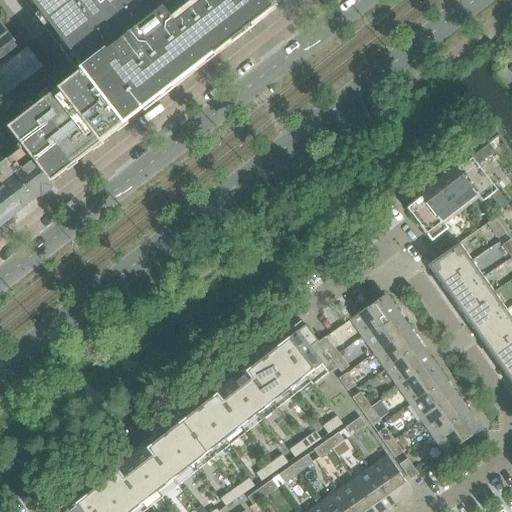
[(21,0),(78,73),(61,86),(8,127),(10,129),(45,175),(51,182),(103,142),(128,122),(127,121),(142,109),(144,112),(155,103),(276,10),(267,0),(21,0)]
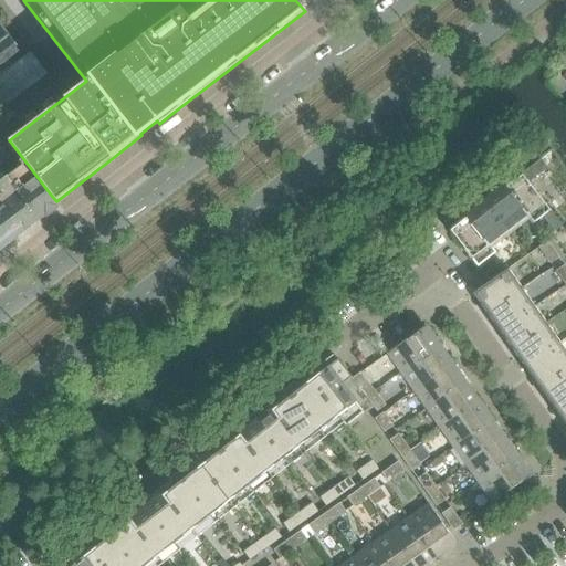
[(1,19),(0,19),(0,49),(6,56),(21,45),(1,19)]
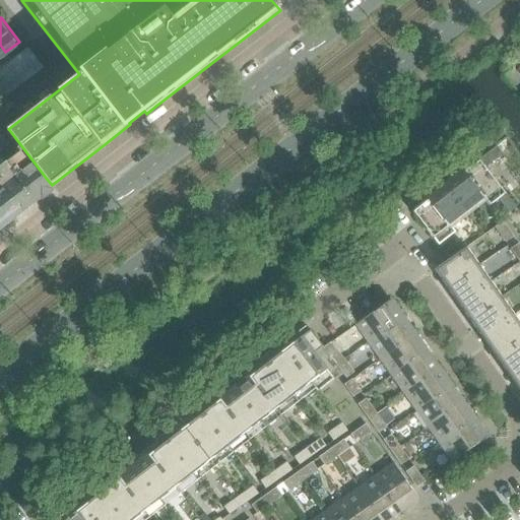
[(5,52),(0,56),(0,68),(4,74),(29,55),(19,42),(5,52)]
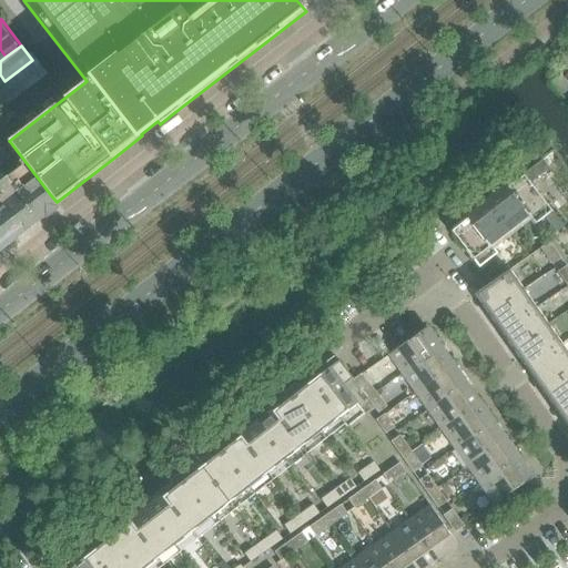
[(6,160),(0,164),(0,170),(38,220),(38,219),(58,204),(57,202),(50,194),(11,143),(0,151),(0,152),(4,159),(6,160)]
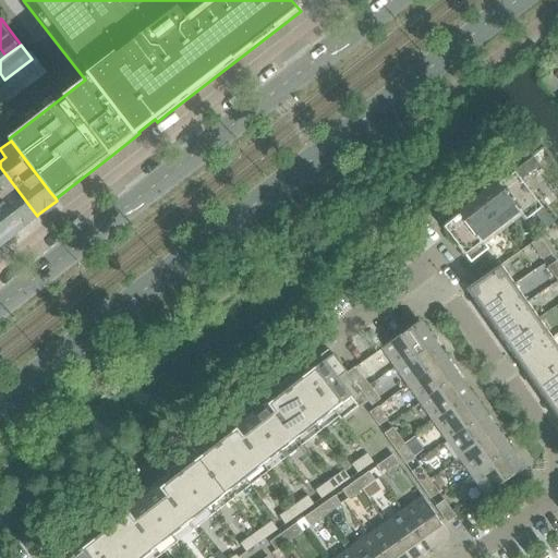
[(554,222),(520,181),(540,166),(533,158),(513,173),(512,172),(496,185),(497,185),(520,216),(519,216),(523,222),(534,215),(546,229),(554,222)]
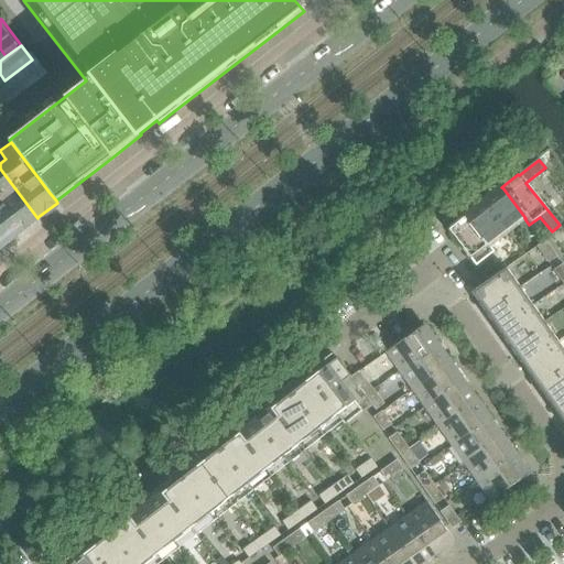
[(0,247),(0,240),(10,234),(22,224),(25,227),(38,218),(0,169),(0,247)]
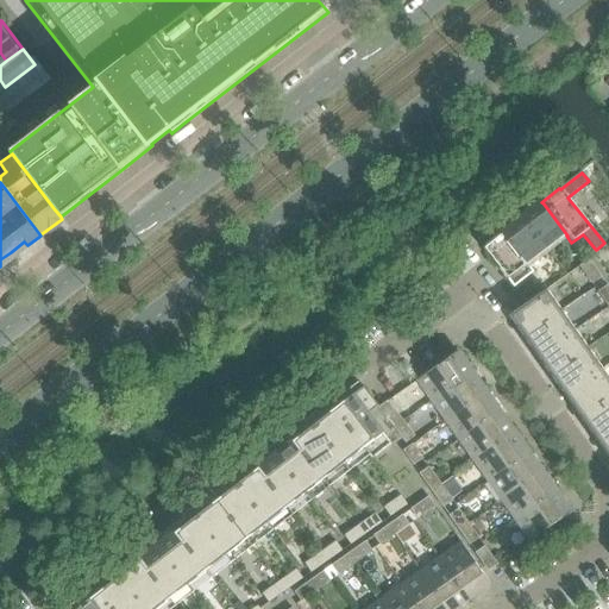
[(567,236),(542,202),(537,207),(535,206),(521,217),(548,251),(566,236),(567,236)]
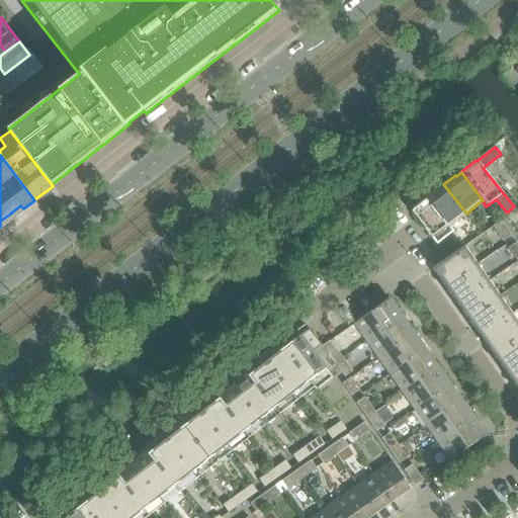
[(466,213),(443,184),(431,193),(432,194),(427,198),(449,226),(466,213)]
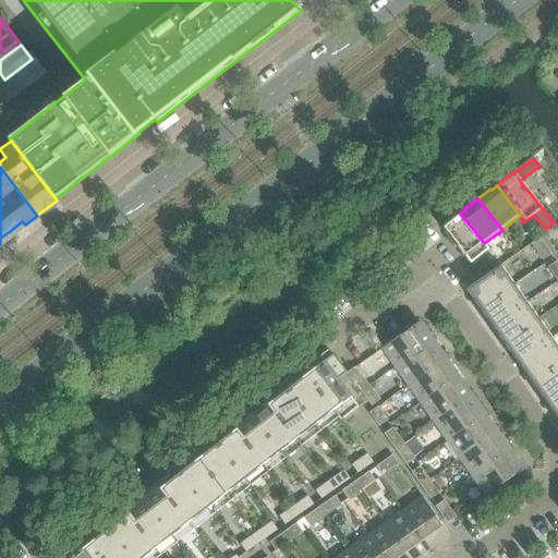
[(489,250),(484,243),(460,214),(444,226),(445,227),(443,228),(482,278),(489,273),(478,257),(489,250)]
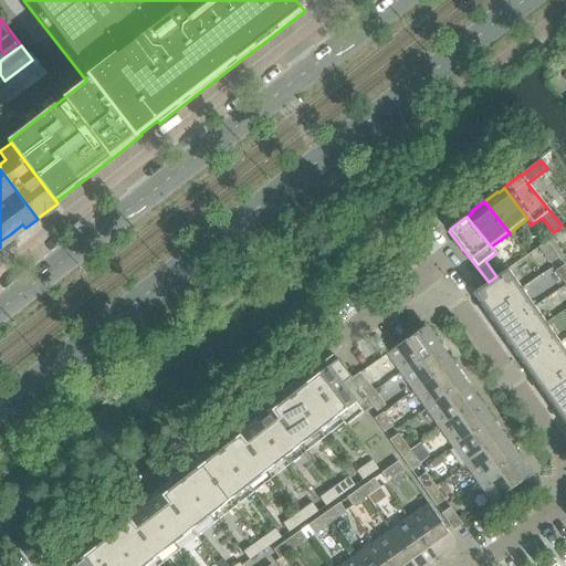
[(558,258),(547,242),(538,248),(549,264),(558,258)]
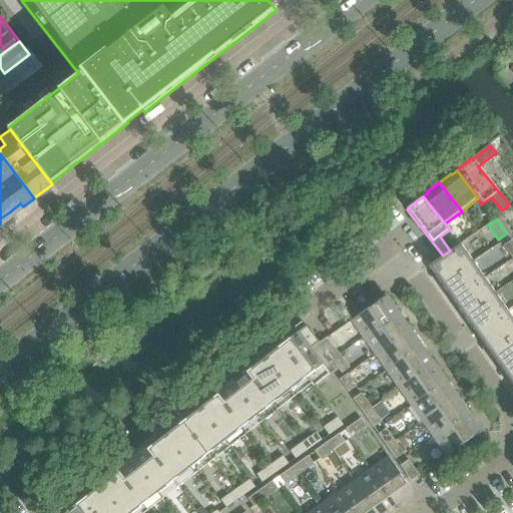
[(512,258),(512,243),(511,240),(503,246),(512,259),(512,258)]
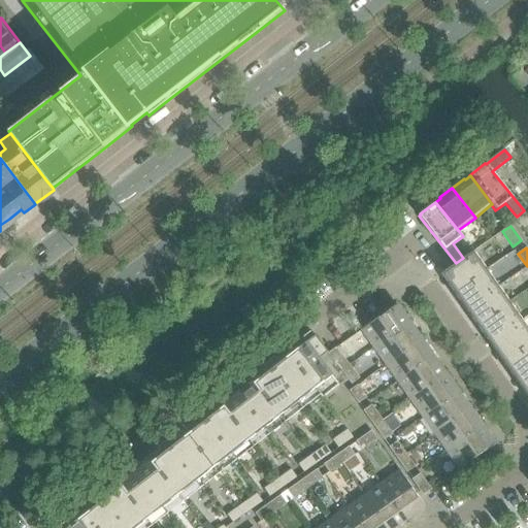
[(487,270),(473,251),(463,258),(456,263),(440,274),(454,293),(487,270)]
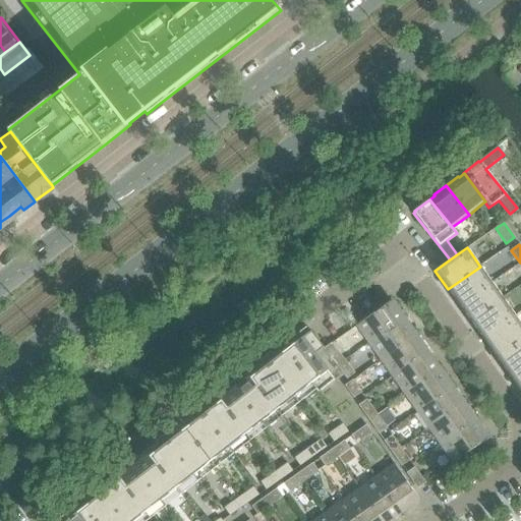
[(491,282),(480,267),(448,289),(460,305),(491,282)]
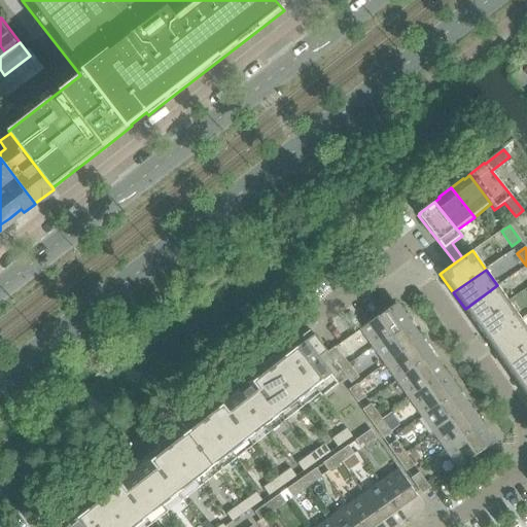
[(508,302),(497,285),(465,309),(476,324),(508,302)]
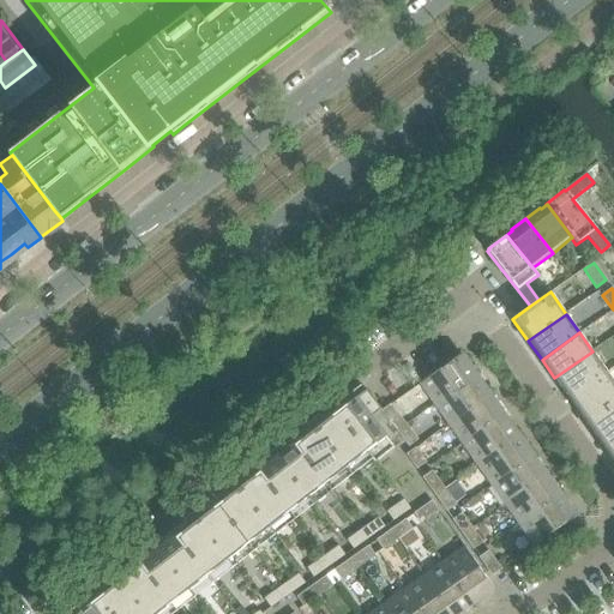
[(608,373),(593,351),(554,378),(570,401),(608,373)]
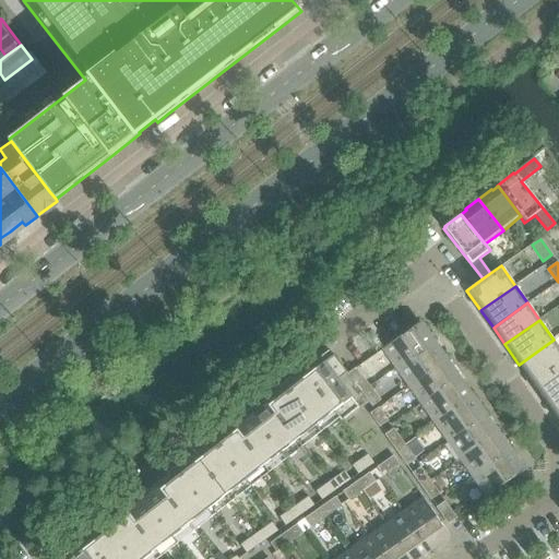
[(397,368),(433,343),(419,323),(383,349),(397,368)]
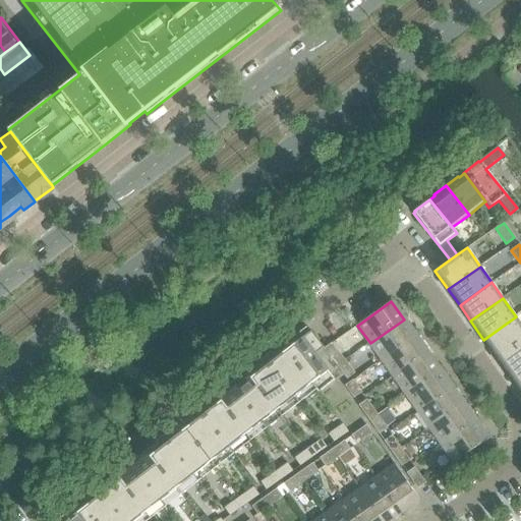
[(520,339),(520,324),(516,316),(483,340),(496,357),(520,339)]
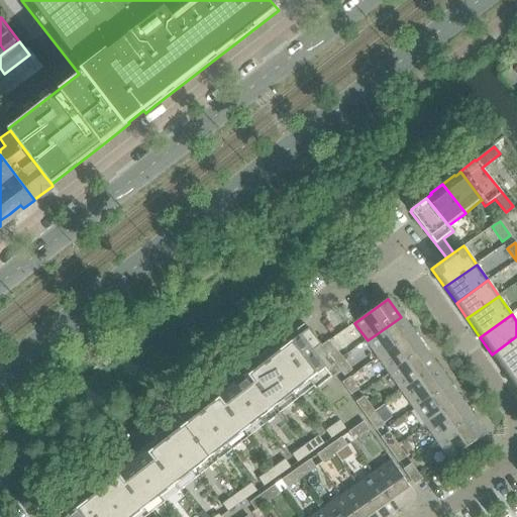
[(379,357),(413,333),(401,317),(368,340),(379,357)]
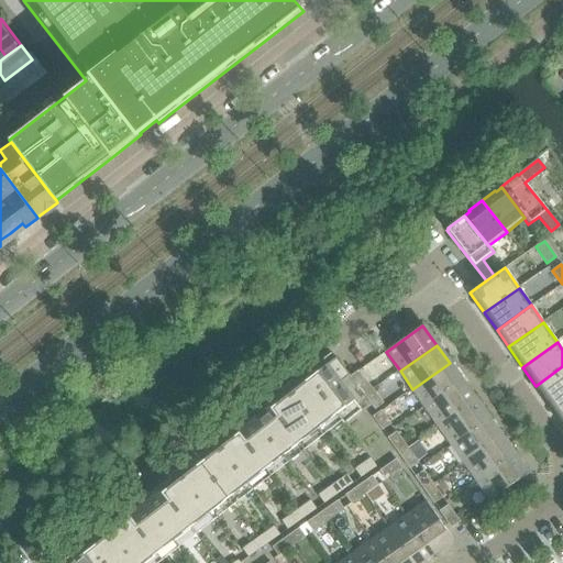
[(227,499),(264,470),(335,415),(344,424),(362,410),(340,383),(350,375),(335,357),(199,464),(227,499)]
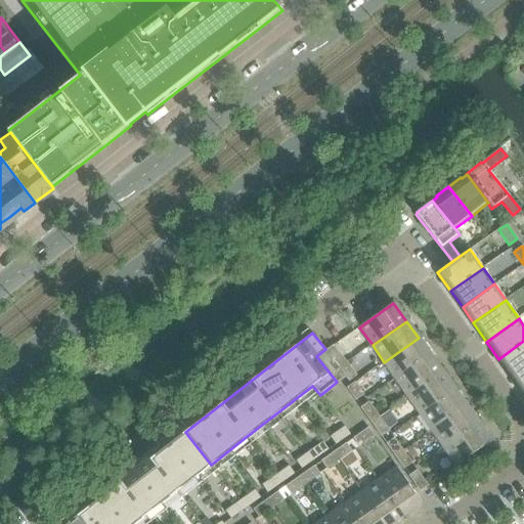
[(395,378),(430,354),(419,338),(384,362),(395,378)]
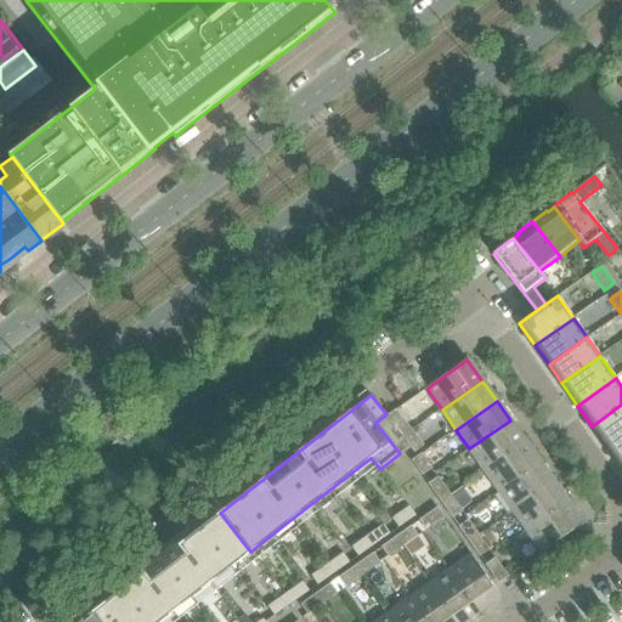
[(621,434),(621,405),(592,427),(606,446),(621,434)]
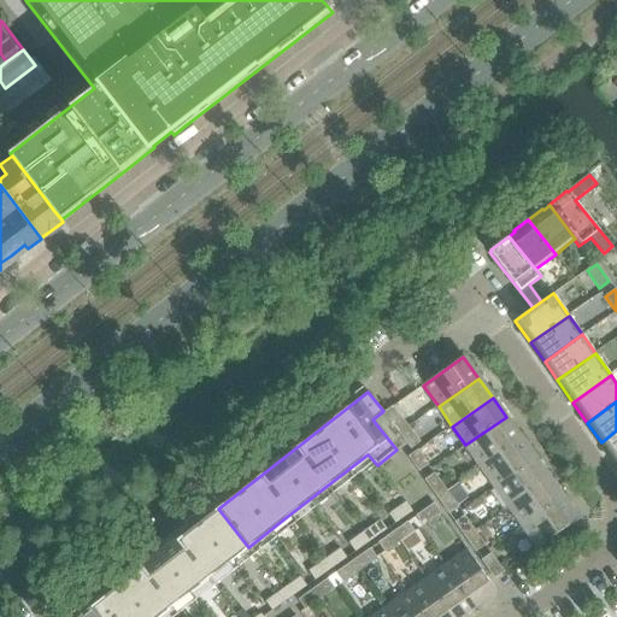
[(409,428),(393,406),(383,413),(399,435),(409,428)]
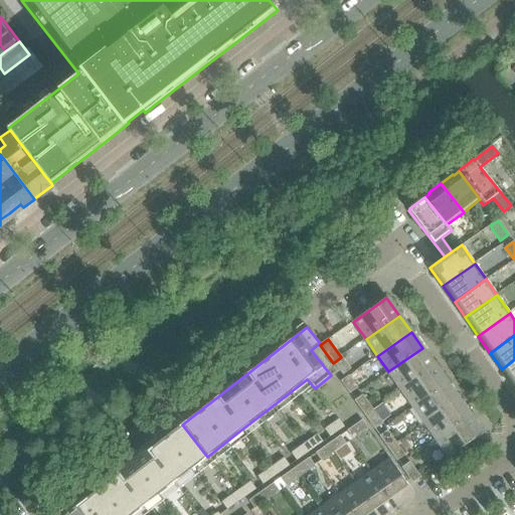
[(401,389),(435,366),(422,348),(388,371),(401,389)]
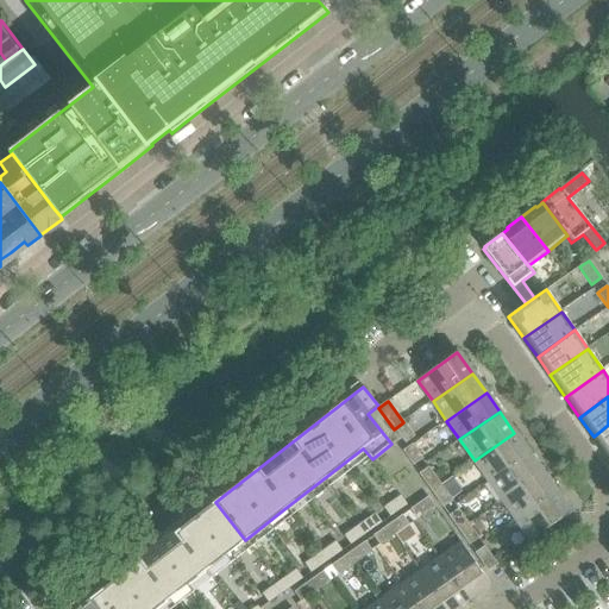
[(414,437),(403,422),(394,429),(406,444),(414,437)]
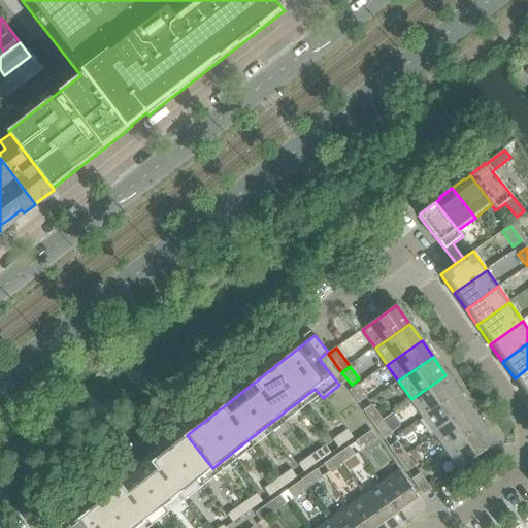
[(527,392),(527,368),(515,378),(526,394),(527,392)]
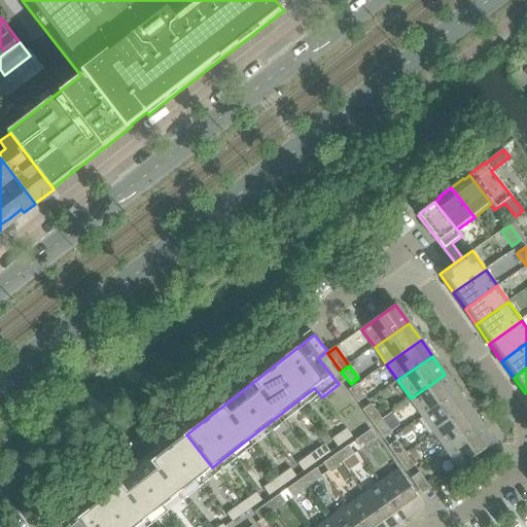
[(423,417),(458,392),(445,375),(411,398),(423,417)]
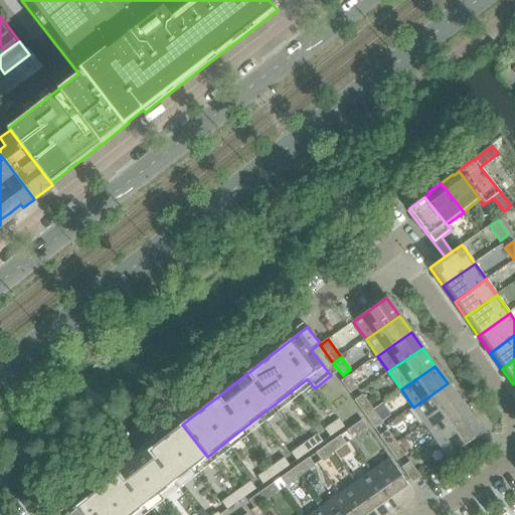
[(356,389),(347,377),(341,381),(349,394),(356,389)]
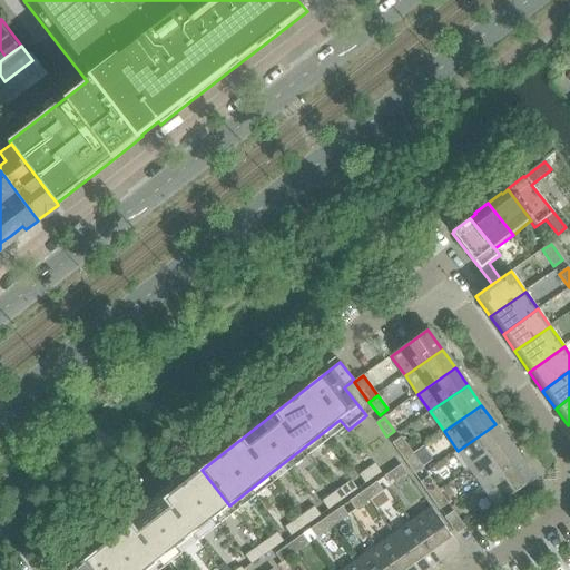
[(470,468),(508,442),(495,424),(458,451),(470,468)]
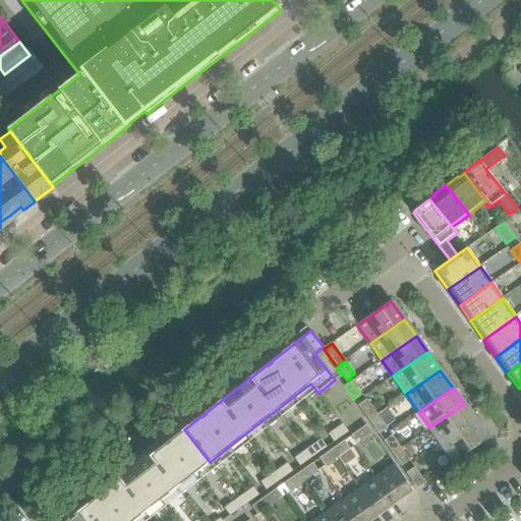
[(375,416),(365,401),(358,405),(369,420),(375,416)]
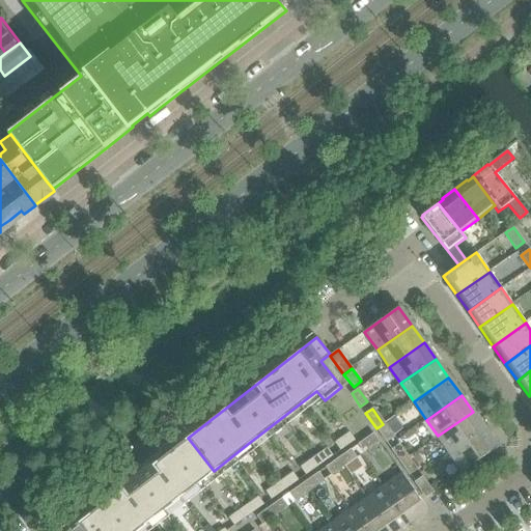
[(451,454),(485,429),(473,412),(438,436),(451,454)]
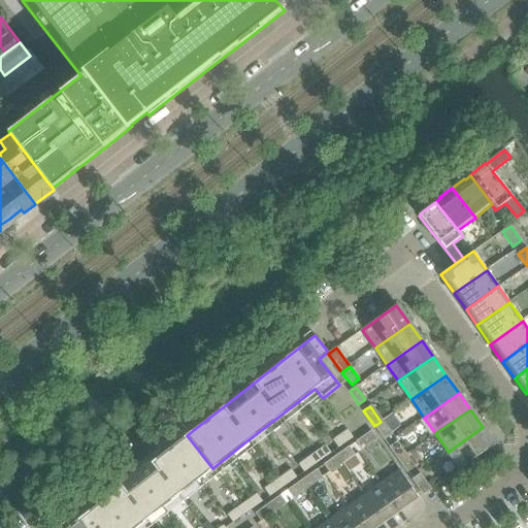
[(391,435),(381,422),(374,426),(384,440),(391,435)]
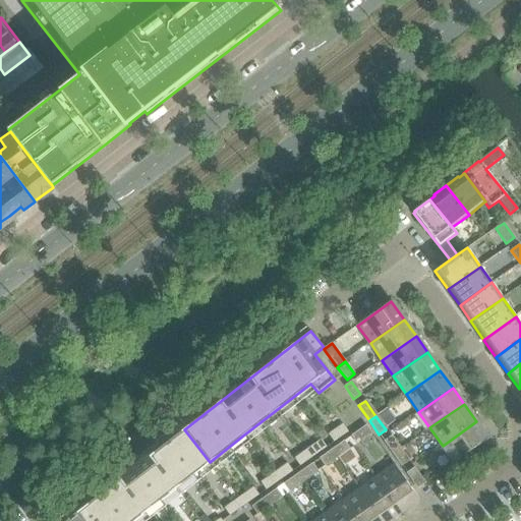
[(469,451),(488,439),(476,421),(443,446),(454,462),(469,451)]
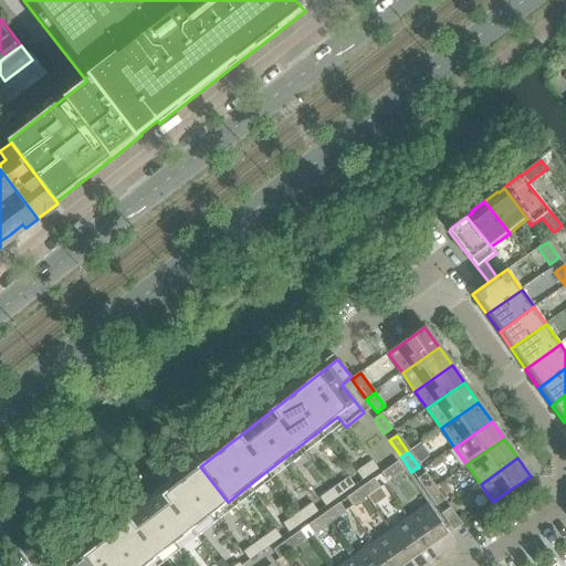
[(360,482),(378,470),(373,461),(354,473),(360,482)]
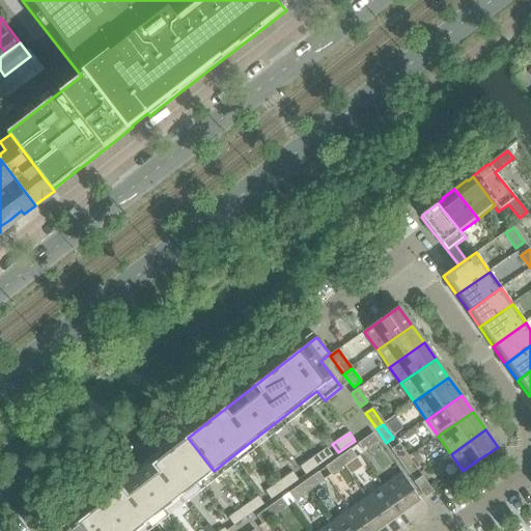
[(364,452),(380,442),(373,434),(358,444),(364,452)]
